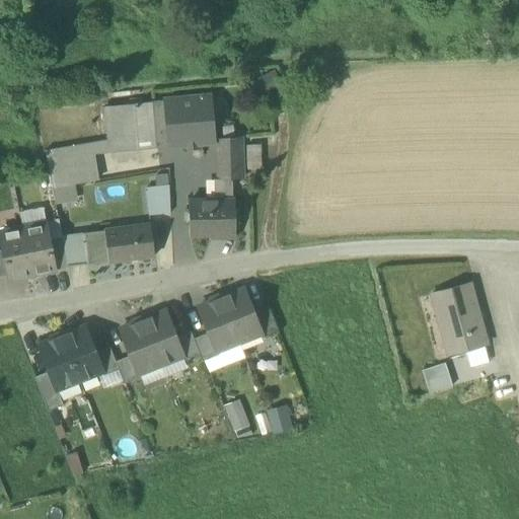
[(186,143),(186,144),(213,142),(210,97),(165,101),(168,143),(169,144),(186,143)]
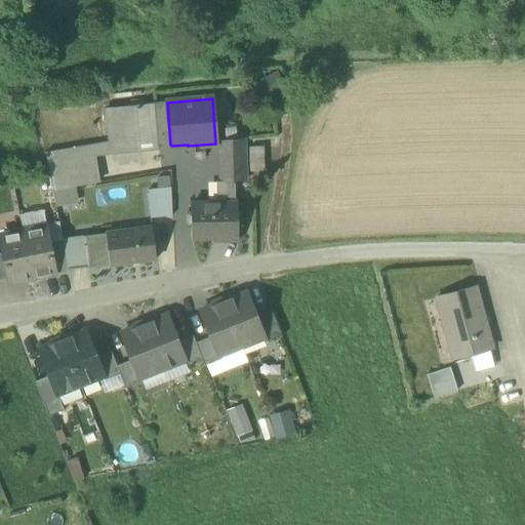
[(135,106),(139,152),(159,150),(158,146),(170,145),(167,103),(153,104),(154,104),(135,106)]
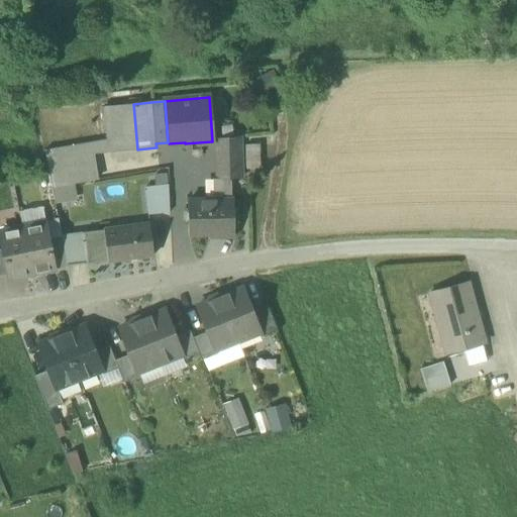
[(107,139),(108,151),(137,149),(133,104),(104,107),(107,139)]
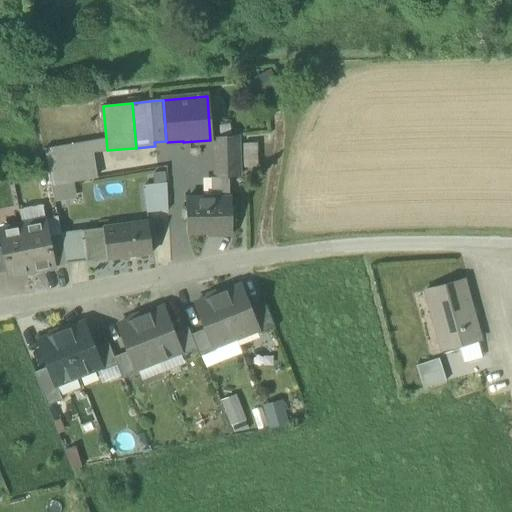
[(215,138),(216,150),(238,149),(237,136),(215,138)]
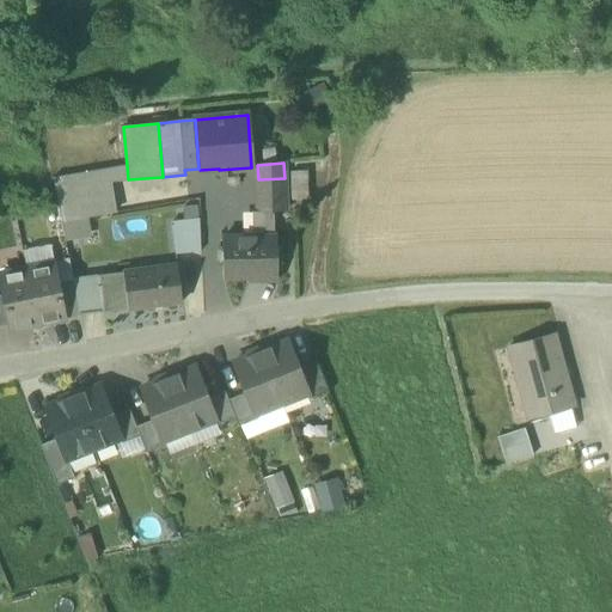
[(127,165),(108,169),(109,182),(128,179),(127,165)]
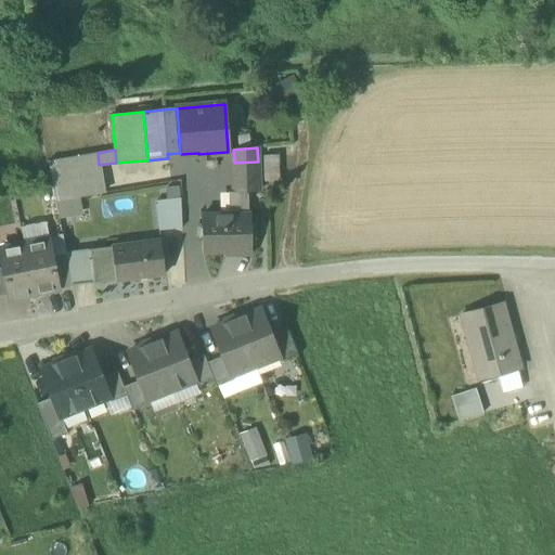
[(48,162),(52,182),(101,175),(99,165),(98,153),(48,162)]
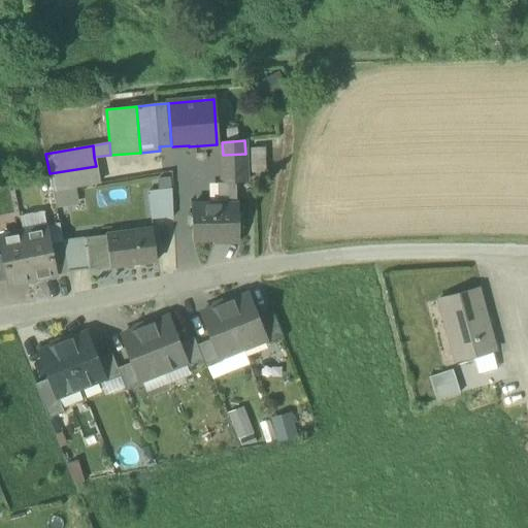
[(246,183),(245,154),(223,155),(221,155),(222,183),(236,183),(246,183)]
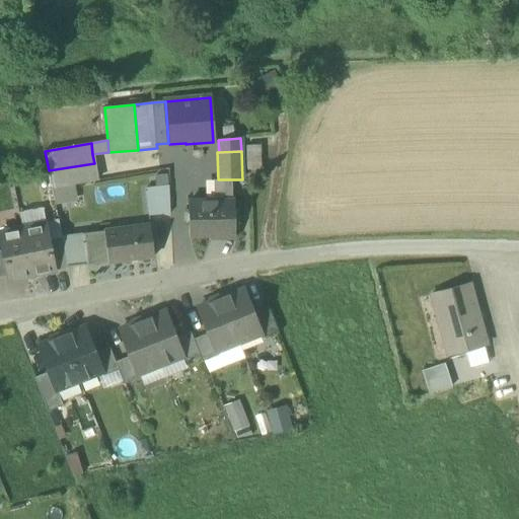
[(95,180),(94,163),(49,170),(53,189),(95,180)]
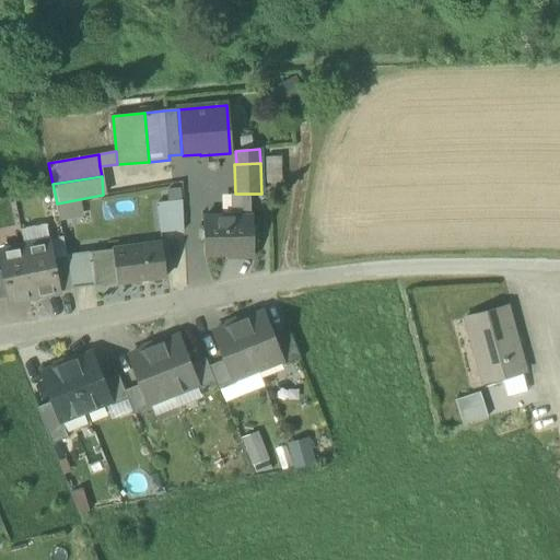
[(233,194),(233,217),(252,216),(251,194),(235,194),(233,194)]
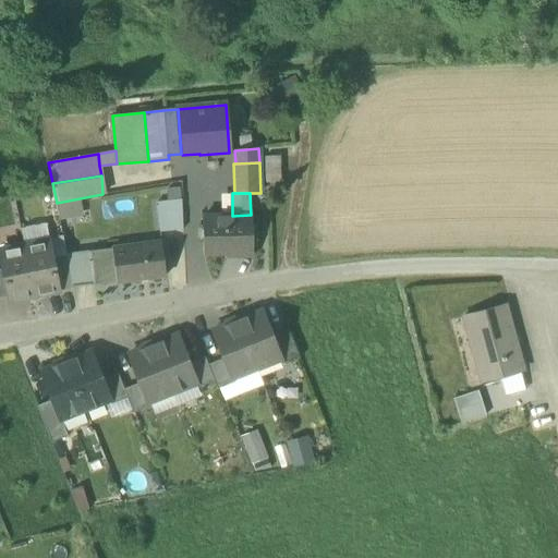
[(160,233),(184,232),(183,205),(157,208),(160,233)]
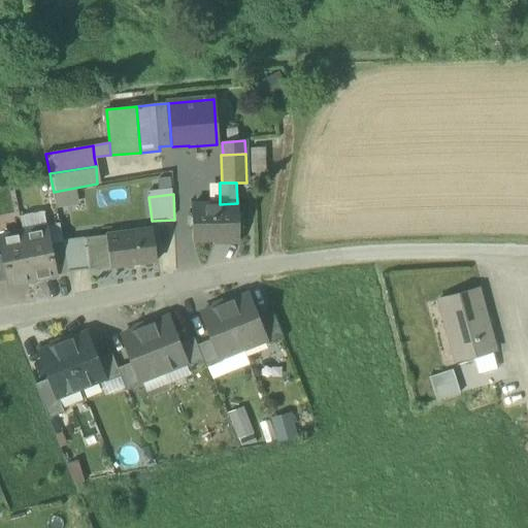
[(237,203),(220,204),(192,204),(193,240),(213,239),(213,241),(238,241),(237,203)]
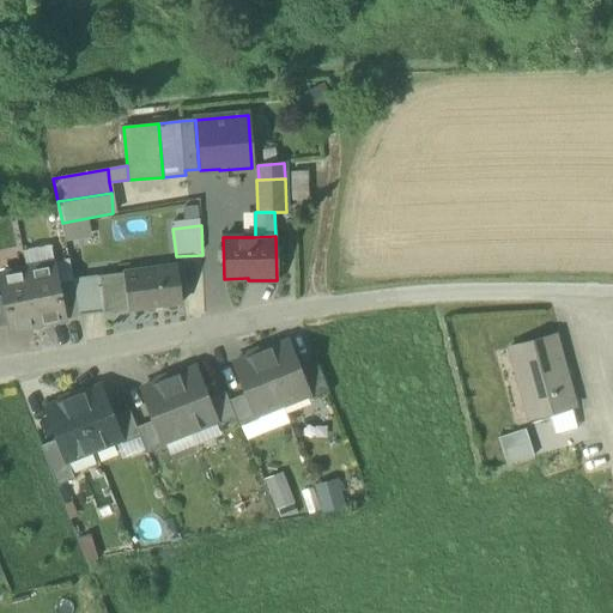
[(55,265),(26,271),(37,325),(66,319),(60,290),(55,265)]
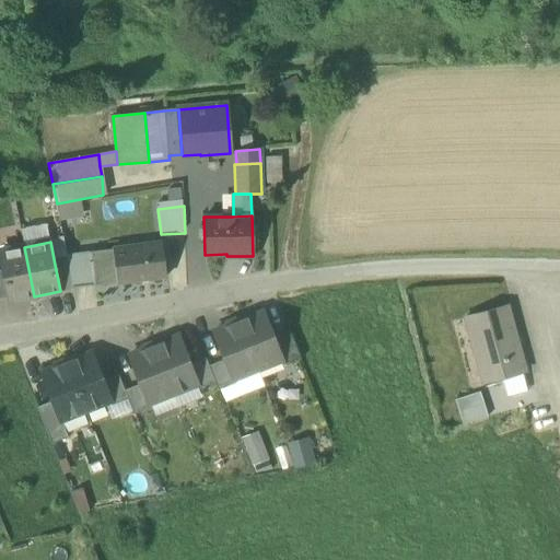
[(162,243),(113,249),(117,282),(166,277),(162,243)]
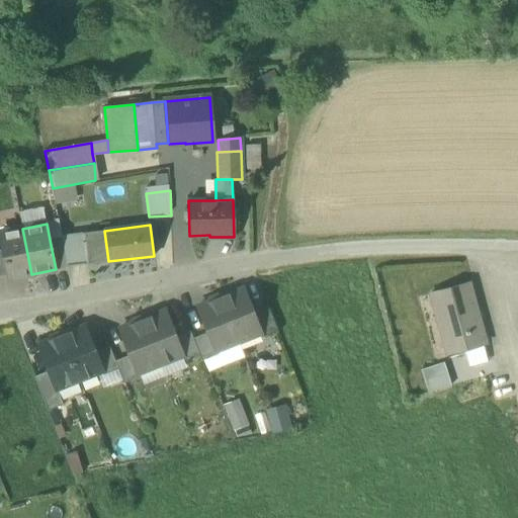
[(7,279),(31,274),(22,229),(0,232),(0,239),(2,251),(7,275),(7,279)]
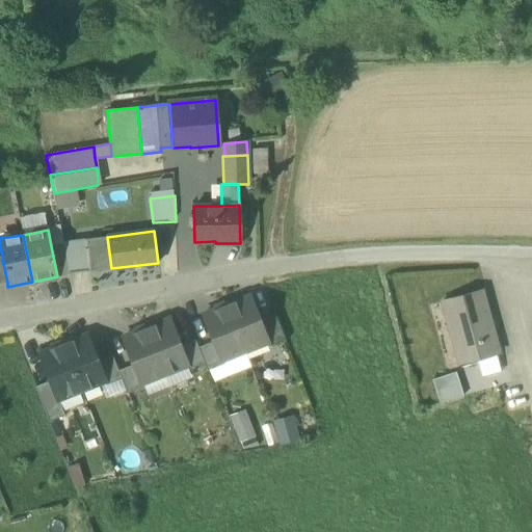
[(89,271),(111,268),(107,237),(85,239),(89,271)]
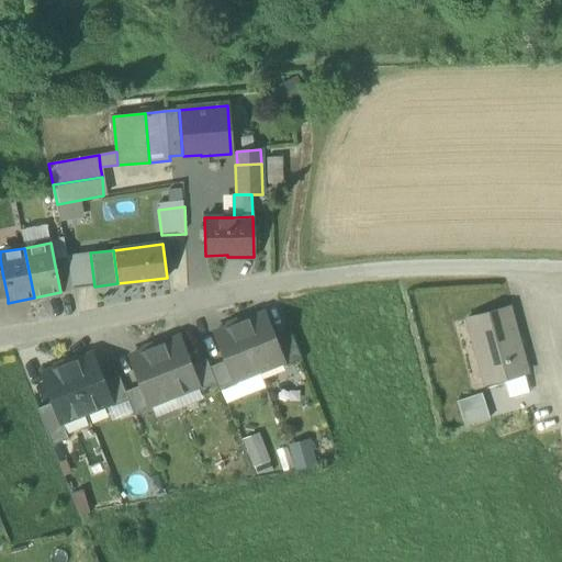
[(66,256),(68,263),(72,290),(94,287),(90,253),(66,256)]
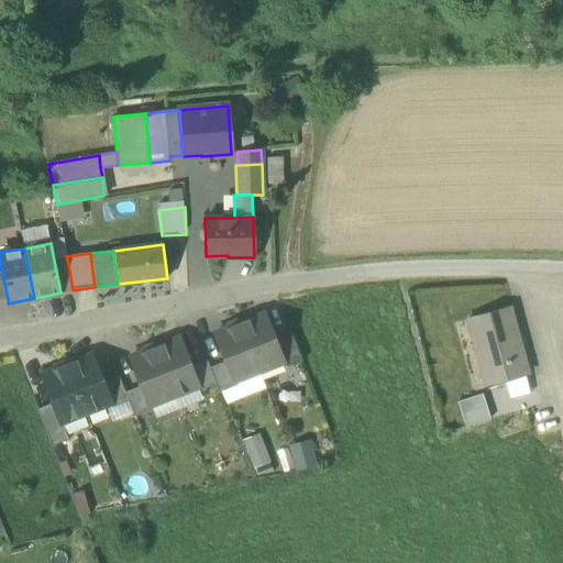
[(74,290),(73,290),(68,264),(55,266),(61,293),(74,290)]
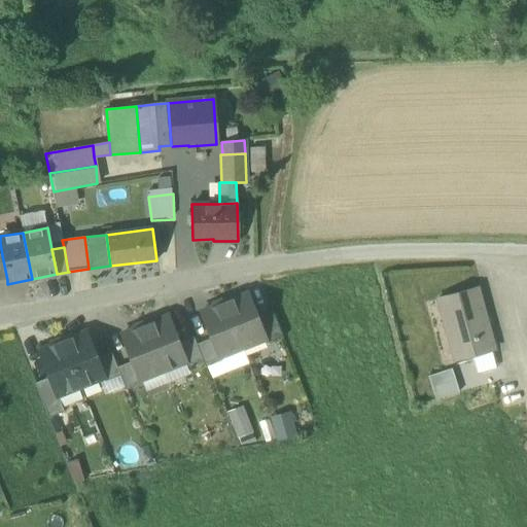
[(446,327),(454,360),(494,350),(477,287),(444,296),(451,325),(446,327)]
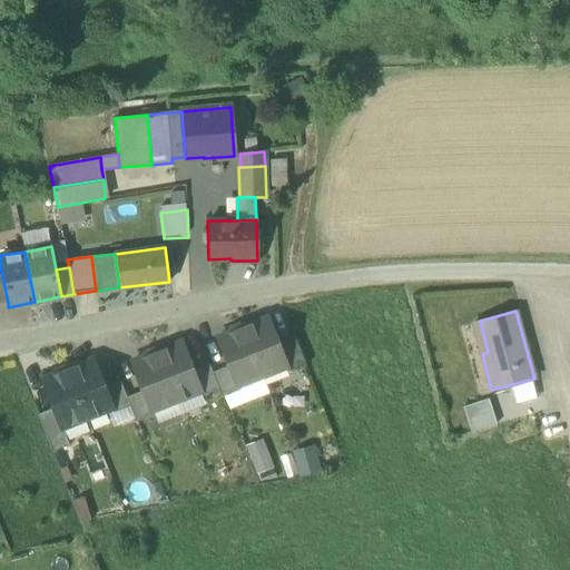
[(267,317),(243,327),(263,376),(286,367),(287,367),(279,346),(267,317)]
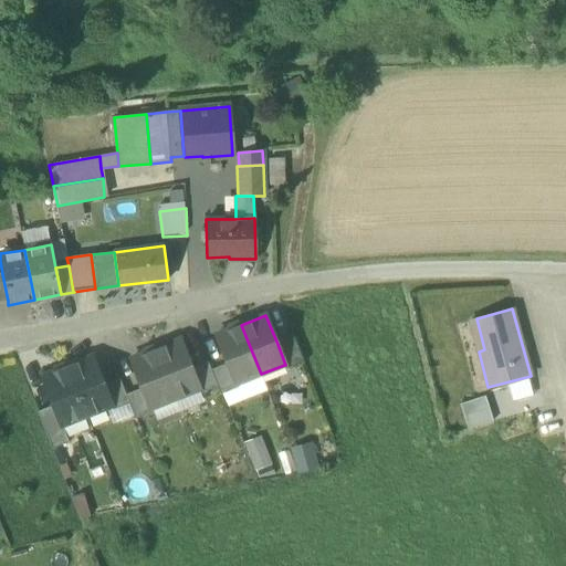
[(470,321),(479,352),(484,349),(477,318),(470,321)]
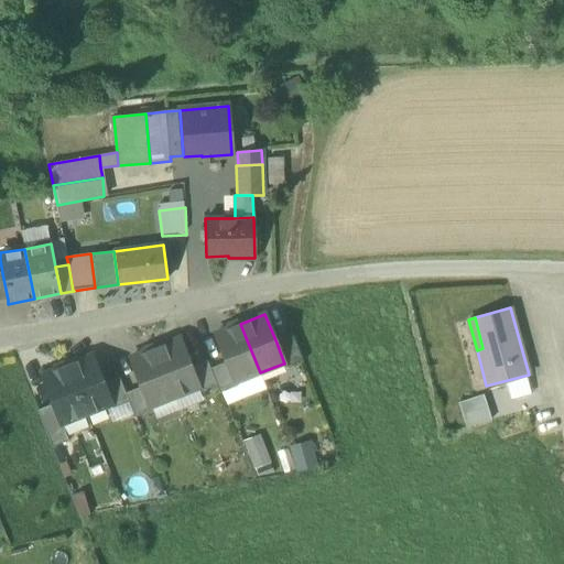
[(237,382),(260,372),(240,324),(216,334),(227,361),(235,382),(237,382)]
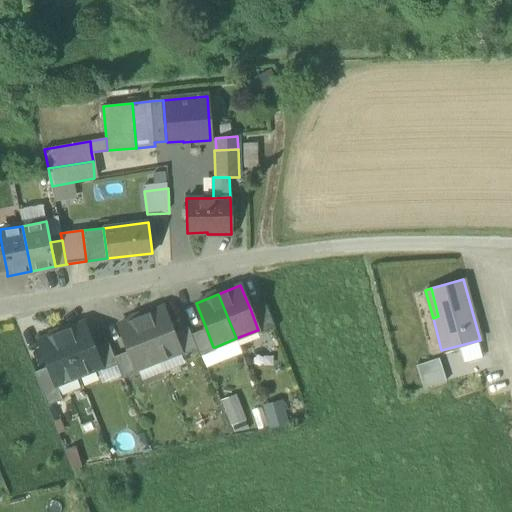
[(257,330),(258,334),(274,327),(265,305),(251,311),(258,330),(257,330)]
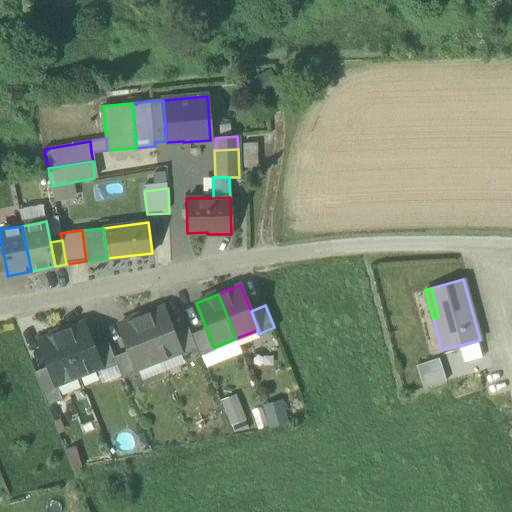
[(163,307),(141,316),(158,360),(180,352),(181,351),(173,333),(163,307)]
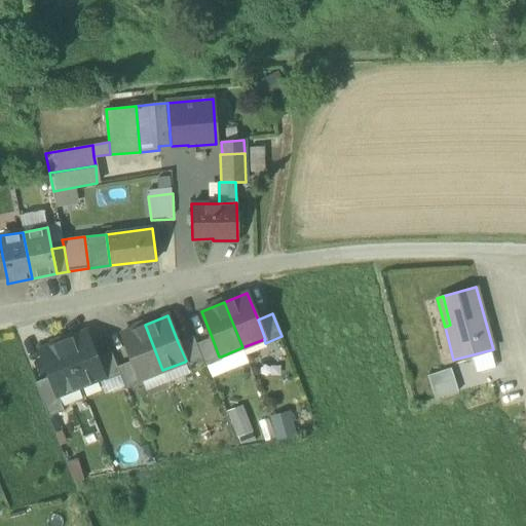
[(141,379),(162,370),(145,325),(121,333),(133,361),(140,379),(141,379)]
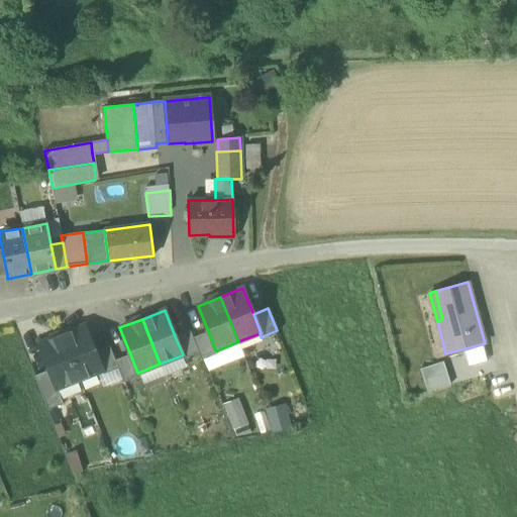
[(85,325),(62,334),(79,380),(101,371),(102,371),(95,351),(85,325)]
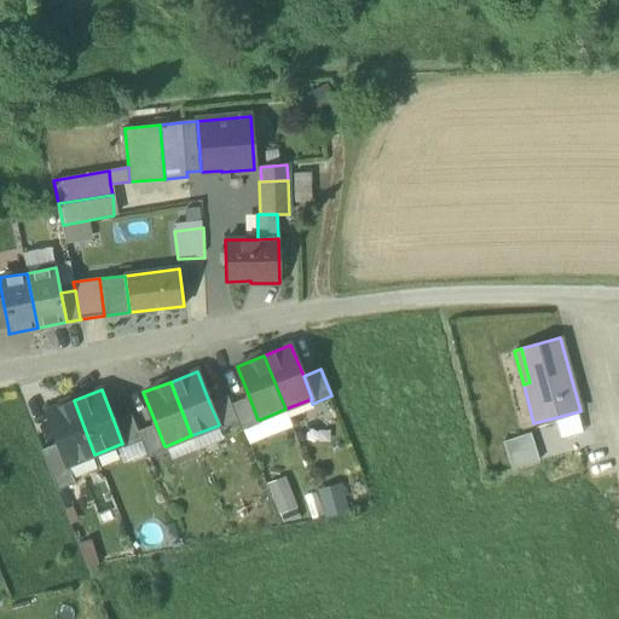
[(219,431),(238,422),(231,404),(227,395),(209,403),(219,424),(218,426),(219,431)]
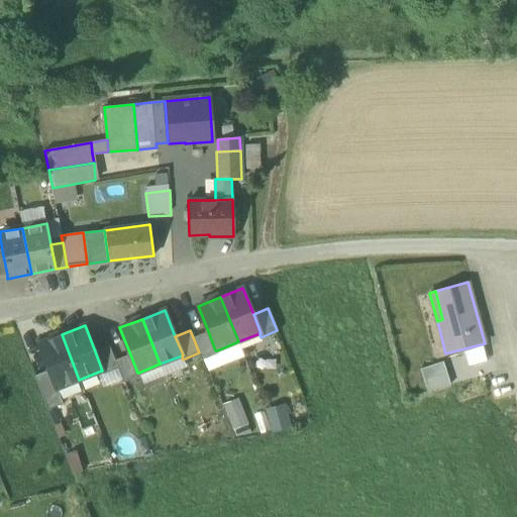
[(208,331),(193,337),(199,352),(202,360),(218,353),(217,350),(215,350),(208,331)]
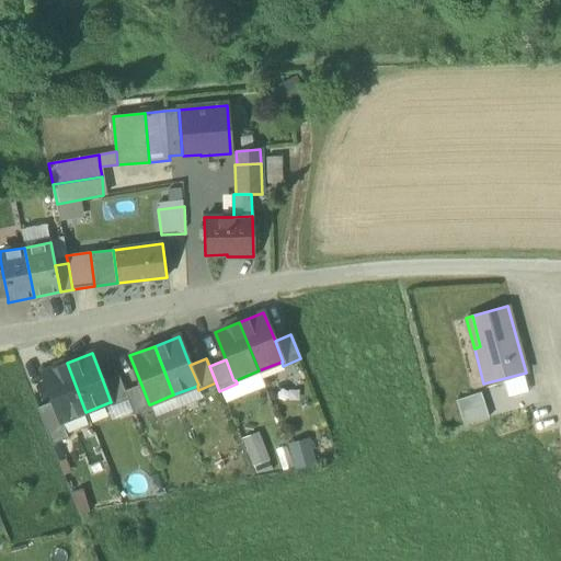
[(61,422),(86,412),(67,363),(42,373),(53,401),(61,422)]
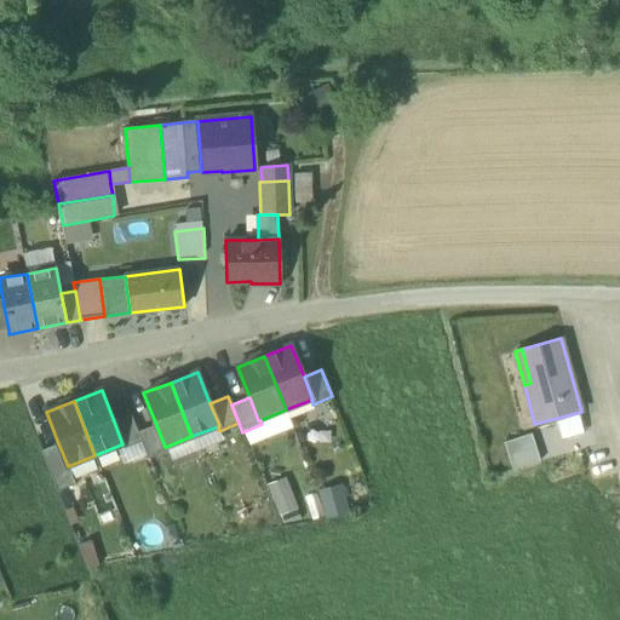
[(124,449),(142,442),(138,431),(131,415),(114,422),(122,445),(121,445),(124,449)]
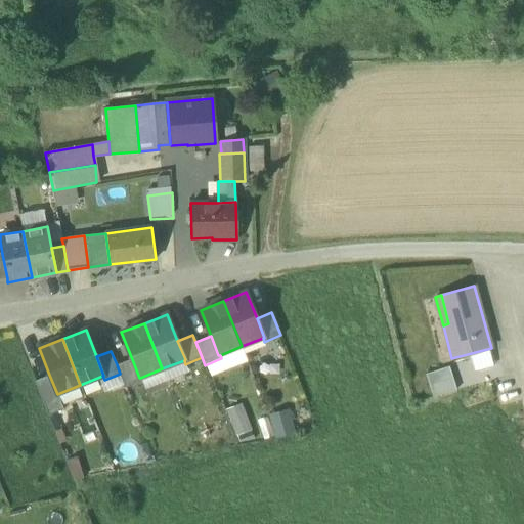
[(132,359),(117,364),(120,374),(126,388),(142,381),(140,378),(139,378),(132,359)]
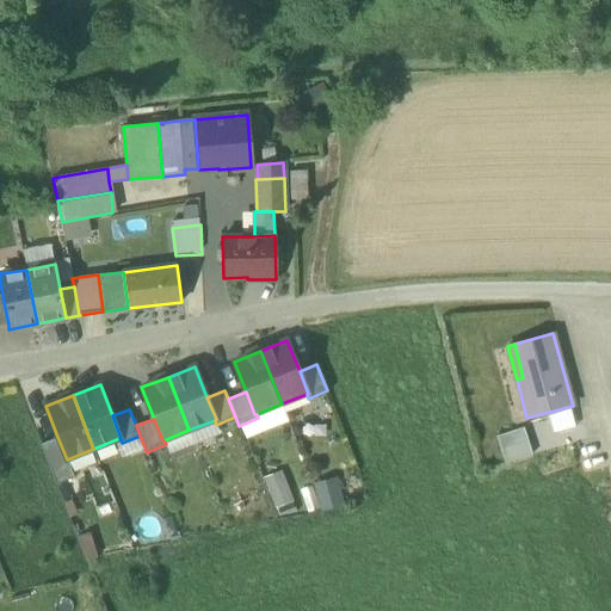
[(495,438),(501,467),(531,460),(524,432),(495,438)]
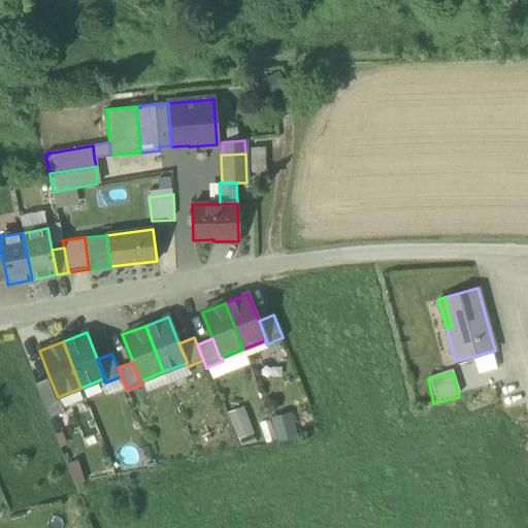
[(35,384),(48,419),(64,413),(58,397),(50,377),(35,384)]
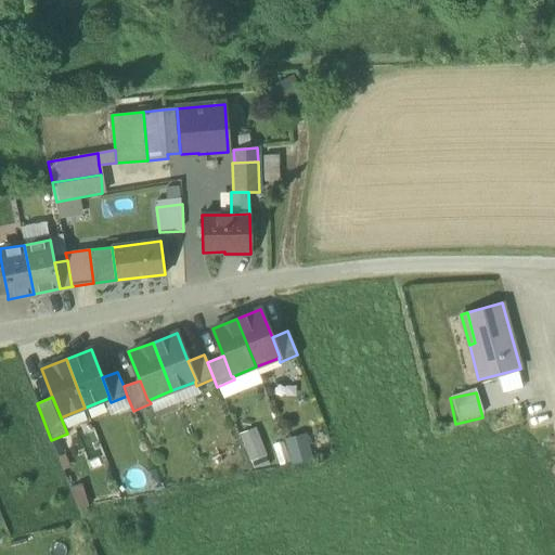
[(239,431),(250,468),(269,463),(257,425),(239,431)]
